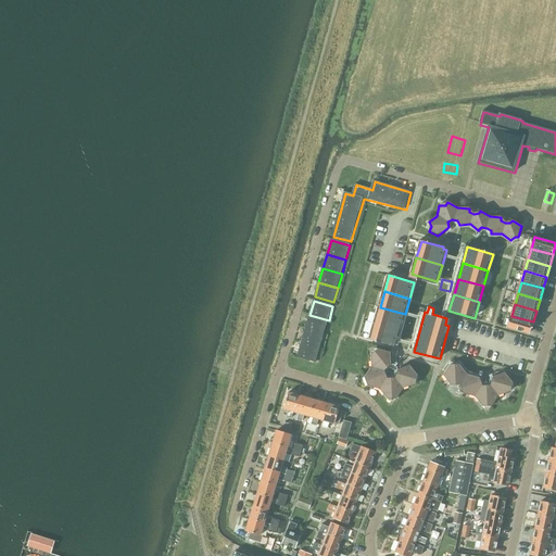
[(376,323),(401,330),(405,314),(380,307),(376,323)]
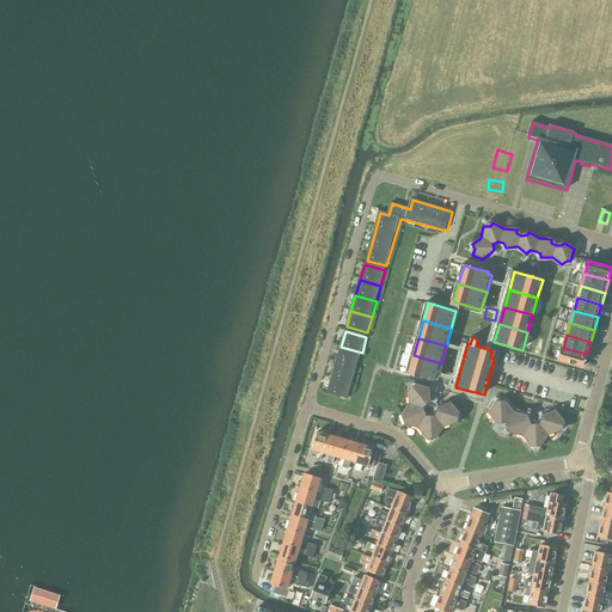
[(362,353),(341,347),(337,362),(357,368),(362,353)]
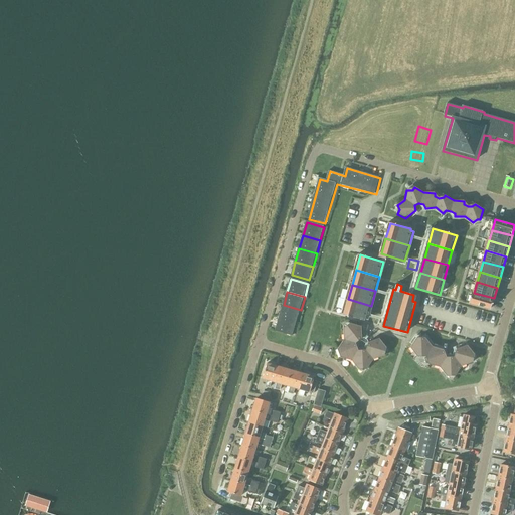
[(471,303),(491,309),(494,298),(474,293),(471,303)]
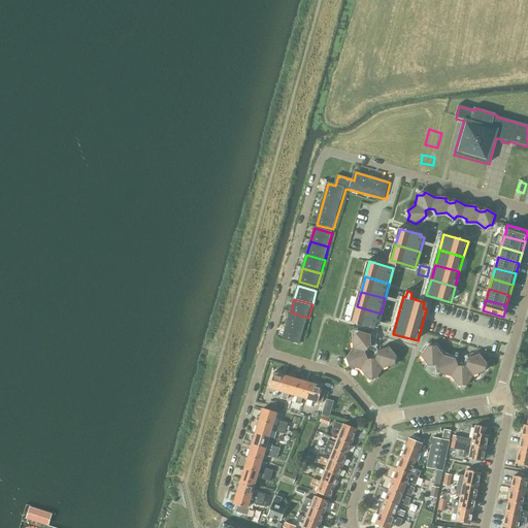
[(352,322),(375,329),(381,314),(357,306),(352,322)]
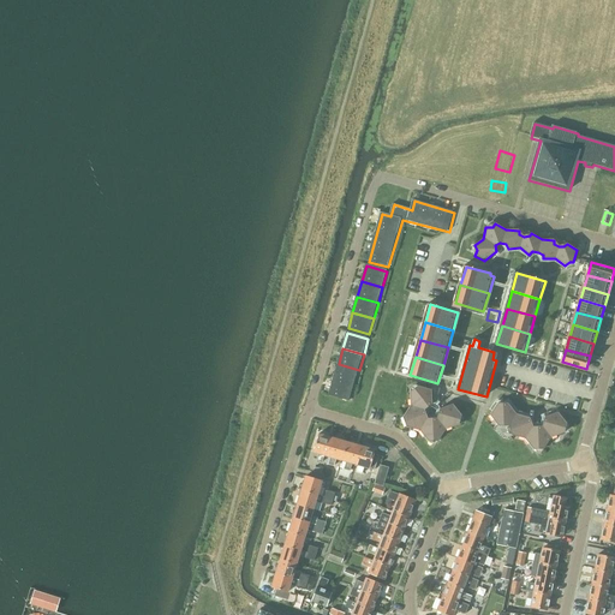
[(359,370),(339,364),(334,380),(354,386),(359,370)]
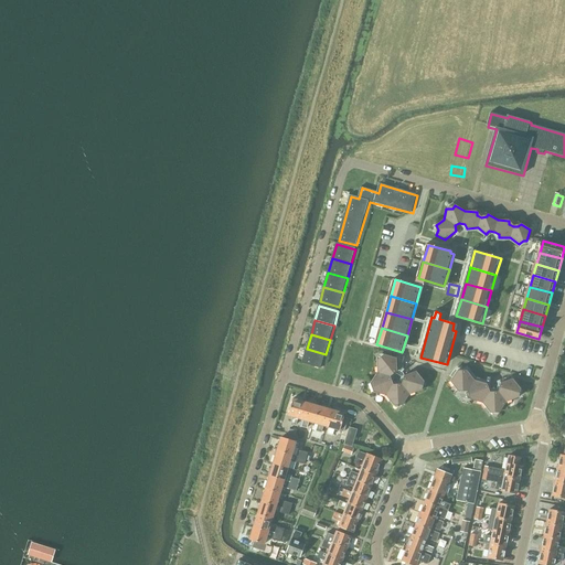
[(326,354),(307,349),(302,364),(321,369),(326,354)]
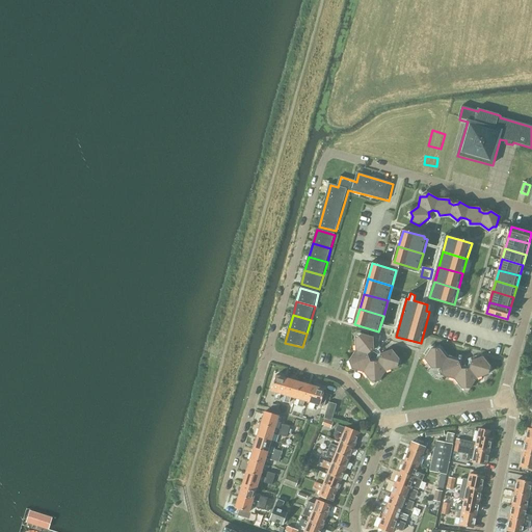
[(374,364),(370,363),(367,360),(367,355),(370,351),(374,351),(372,337),(361,335),(358,339),(353,340),(354,352),(347,365),(351,367),(352,370),(363,373),(371,381),(375,380),(379,382),(386,373),(397,369),(396,364),(400,361),(391,350),(380,355),(381,358),(378,364),(374,364)]
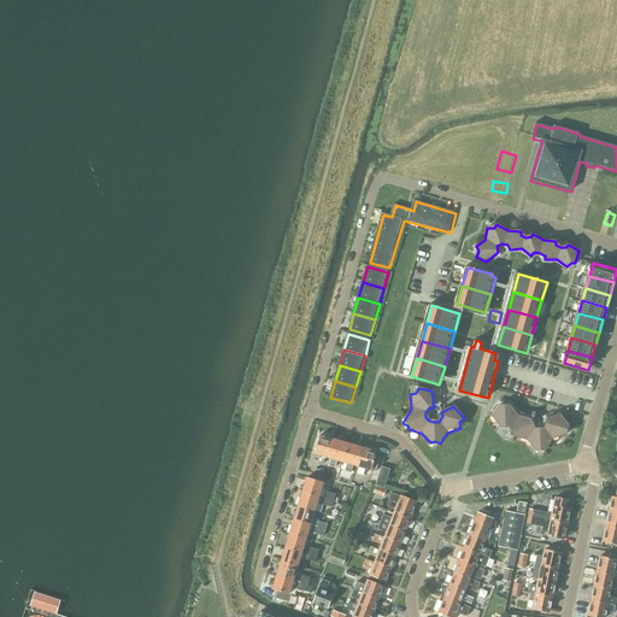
[(500,407),(495,413),(494,417),(501,428),(506,427),(510,428),(512,429),(515,433),(513,438),(527,441),(535,451),(538,452),(540,452),(545,451),(547,450),(554,441),(566,436),(565,430),(568,425),(559,415),(546,421),(547,427),(544,430),(539,432),(535,429),(533,424),(533,421),(519,416),(517,416),(510,405),(506,407),(500,407)]
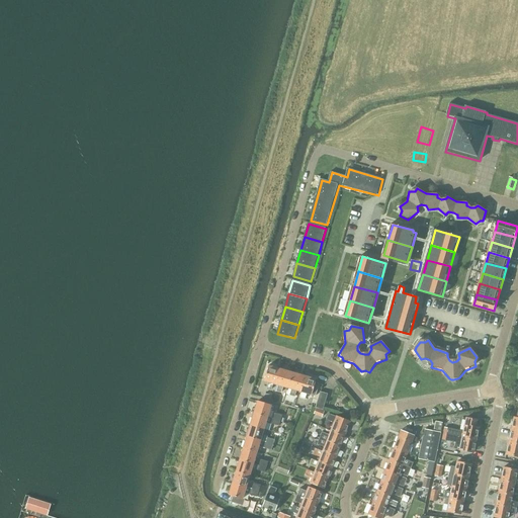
[(277,385),(281,370),(269,366),(265,382),(269,383),(267,390),(272,391),(274,384),(277,385)]
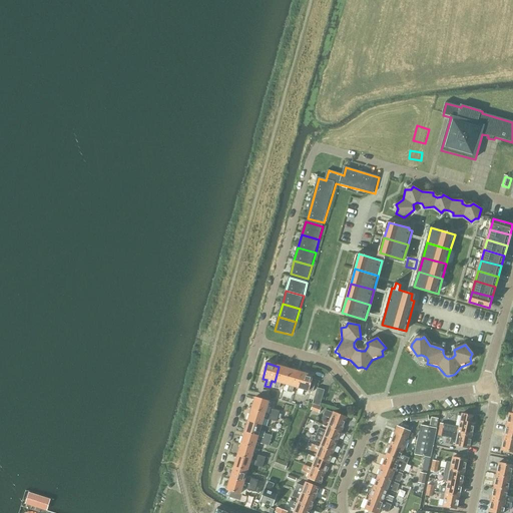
[(279,367),(275,382),(277,383),(275,389),(280,390),(282,384),(286,385),(291,370),(279,367)]
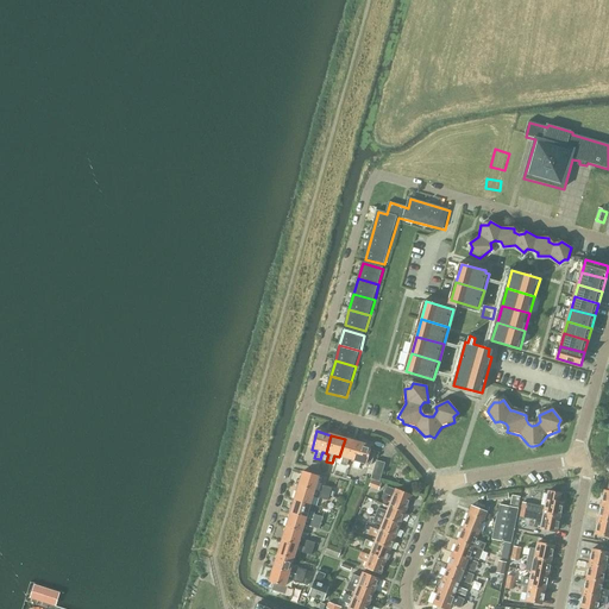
[(353,462),(359,443),(345,439),(339,457),(344,459),(343,465),(349,468),(350,460),(353,462)]
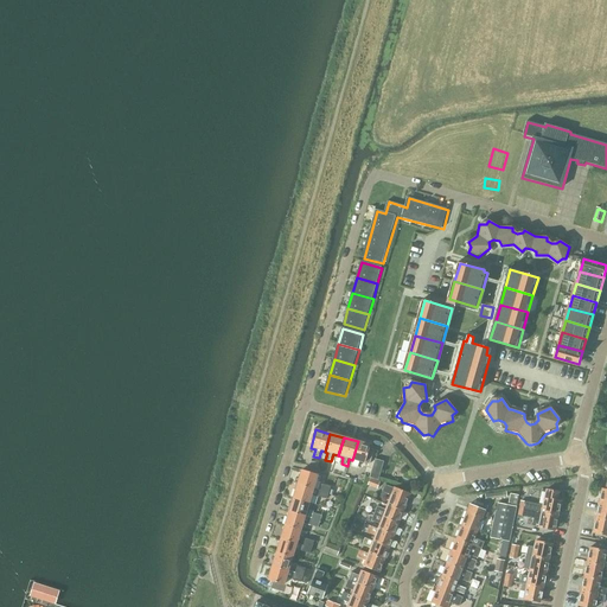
[(358,441),(352,460),(355,460),(352,467),(358,470),(360,462),(366,464),(371,465),(376,449),(371,448),(371,446),(358,441)]
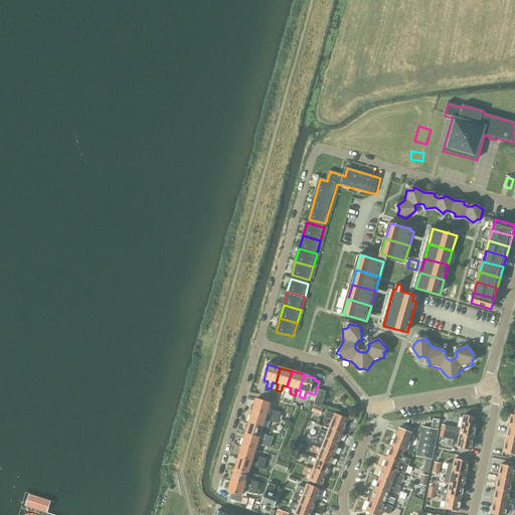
[(322,408),(327,392),(319,390),(315,406),(322,408)]
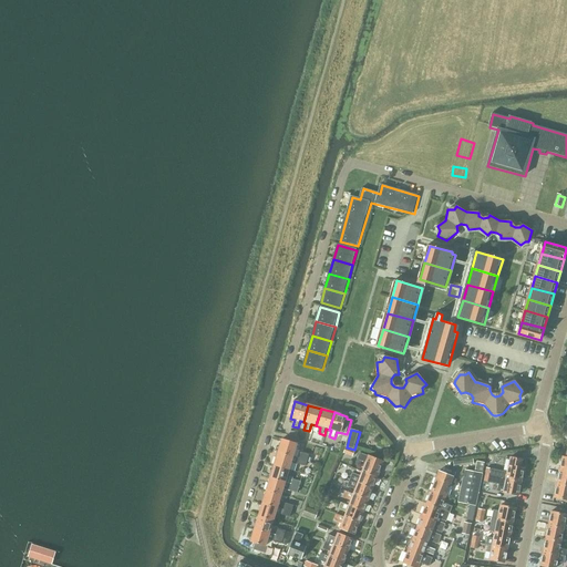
[(279,453),(294,457),(297,450),(299,450),(300,446),(298,445),(282,441),(279,453)]
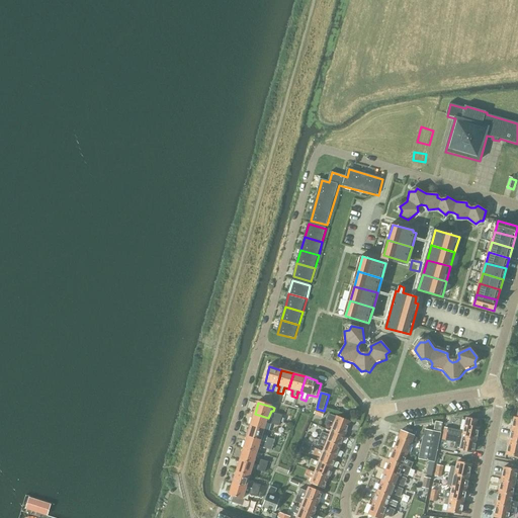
[(318,409),(316,414),(315,415),(323,418),(326,412),(318,409)]
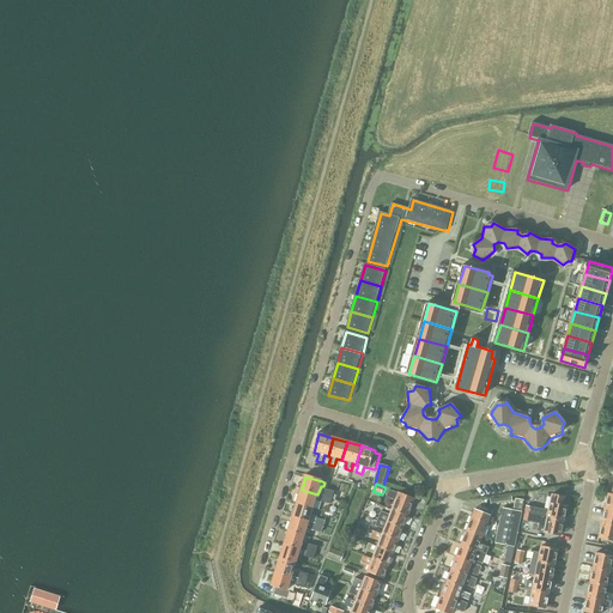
[(333,499),(325,497),(317,495),(302,490),(297,504),(314,509),(316,501),(332,505),(333,499)]
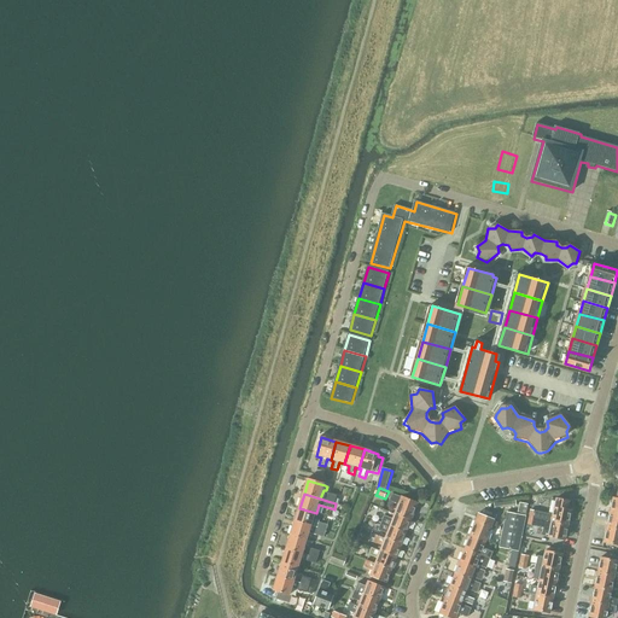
[(327,501),(336,503),(338,496),(330,494),(327,501)]
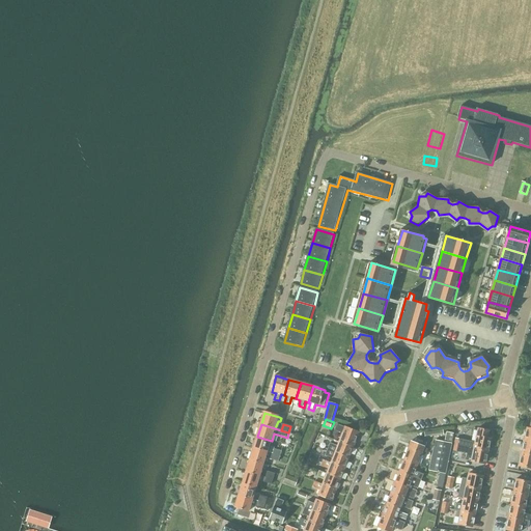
[(338,424),(336,430),(343,434),(340,442),(355,448),(361,432),(346,426),(345,427),(338,424)]
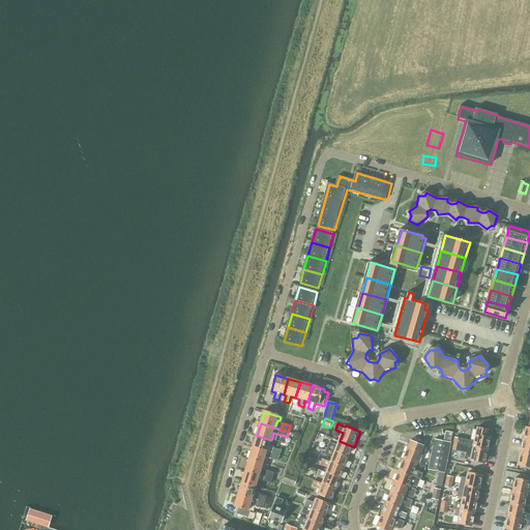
[(457,438),(454,450),(461,451),(462,445),(474,448),(489,451),(492,437),(489,437),(490,431),(478,428),(475,441),(457,438)]
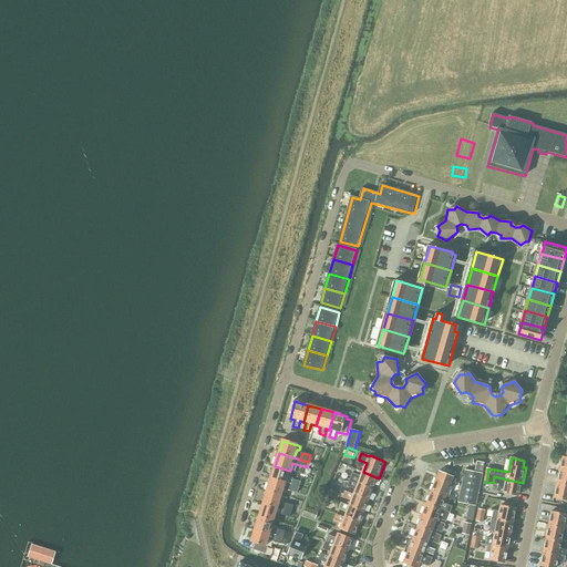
[(477,507),(486,464),(477,462),(476,473),(465,471),(459,503),(477,507)]
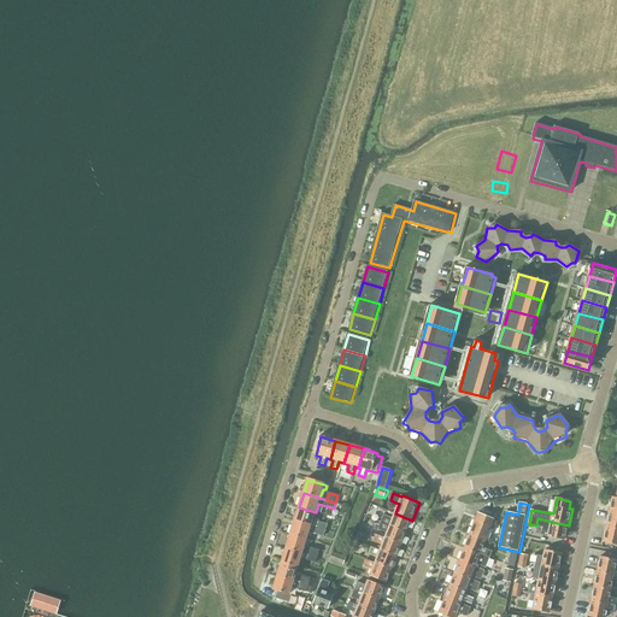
[(319,513),(316,512),(299,507),(295,521),(311,526),(315,517),(317,518),(319,513)]
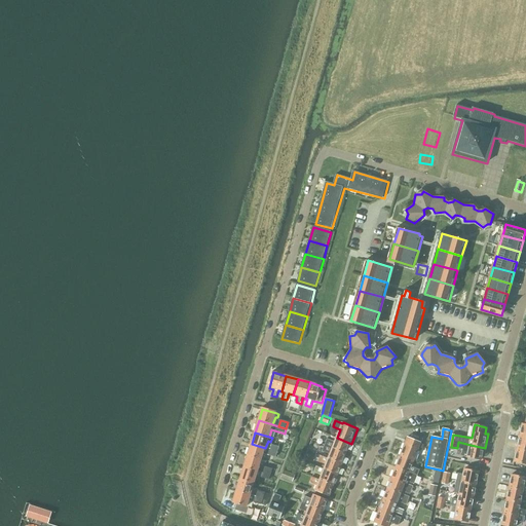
[(347,454),(351,444),(337,438),(336,442),(328,439),(326,446),(333,449),(347,454)]
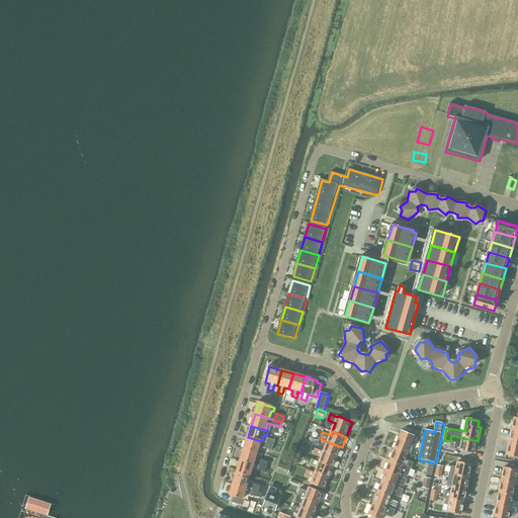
[(395,449),(409,454),(413,443),(417,444),(419,439),(415,437),(402,431),(395,449)]
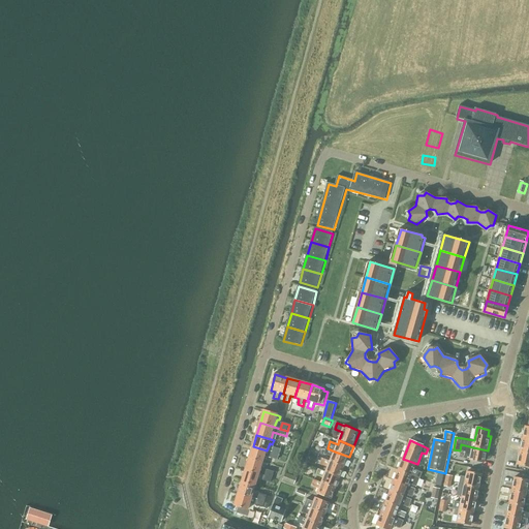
[(460,450),(466,452),(465,459),(485,463),(488,450),(473,447),(461,444),(460,450)]
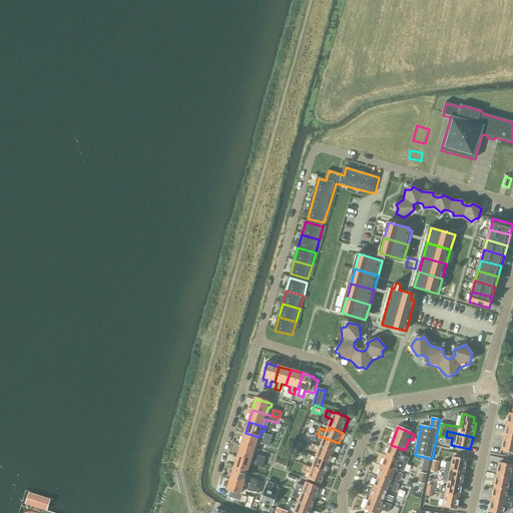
[(272,441),(265,439),(259,437),(245,433),(241,445),(255,449),(258,443),(271,447),(272,441)]
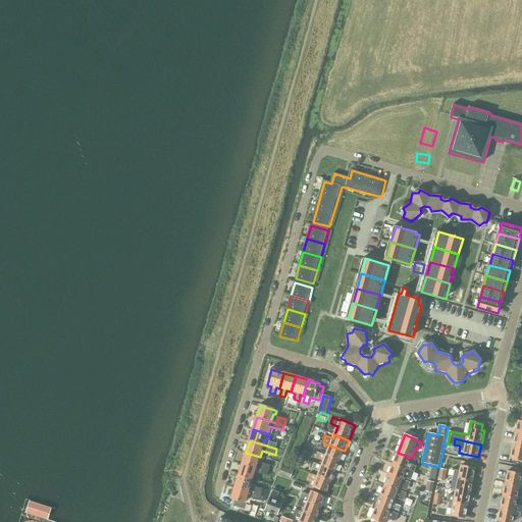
[(345,451),(330,446),(323,442),(320,449),(328,452),(326,456),(341,461),(345,451)]
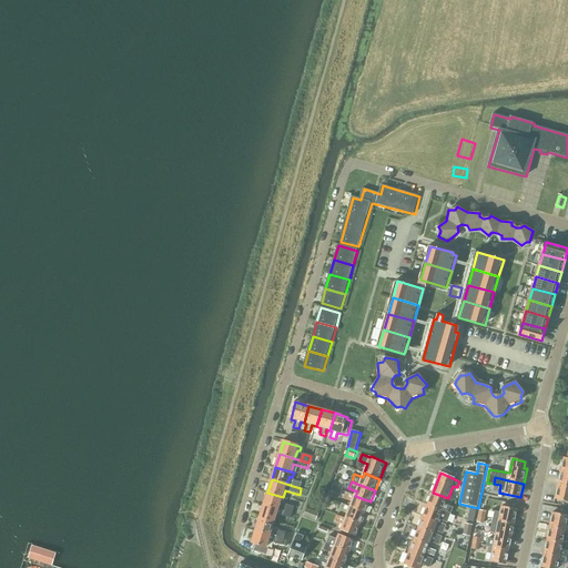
[(567,487),(559,486),(556,499),(567,501),(567,487)]
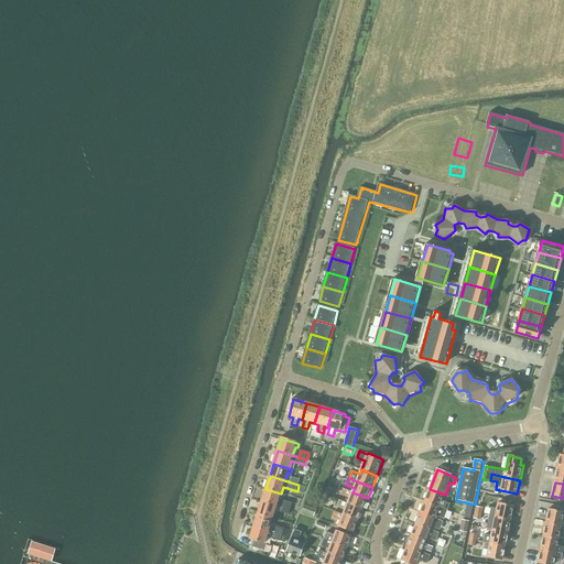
[(262,501),(277,506),(280,498),(282,499),(283,495),(281,494),(266,489),(262,501)]
